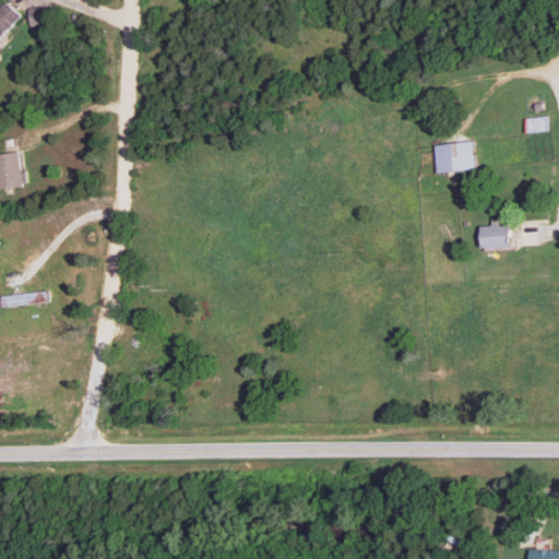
[(0,34),(19,15),(4,1),(0,6),(0,34)]
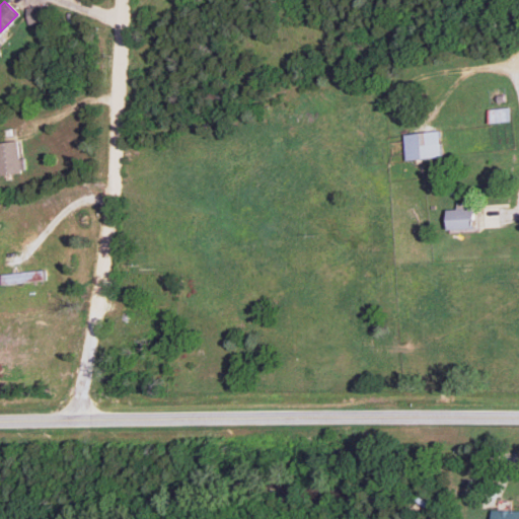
[(440,157),(439,132),(403,134),(404,159),(440,157)]
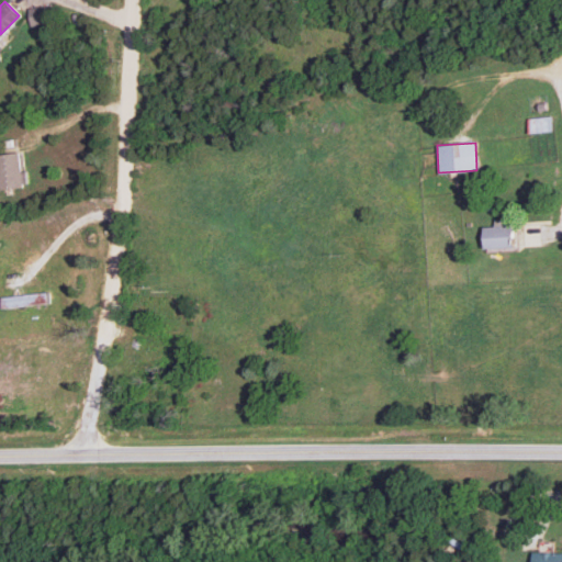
[(0,154),(0,188),(21,188),(20,154),(0,154)]
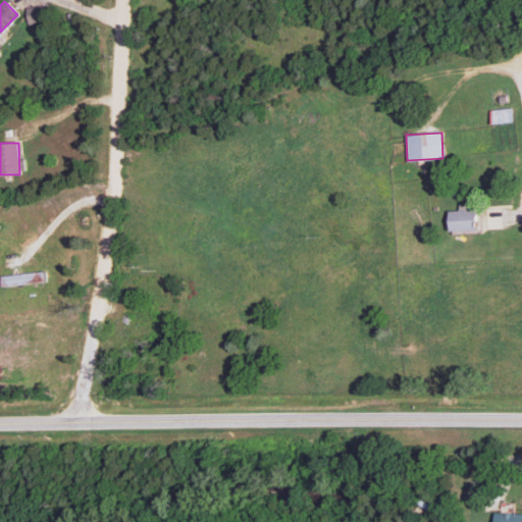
[(449,210),(449,229),(475,229),(475,210),(449,210)]
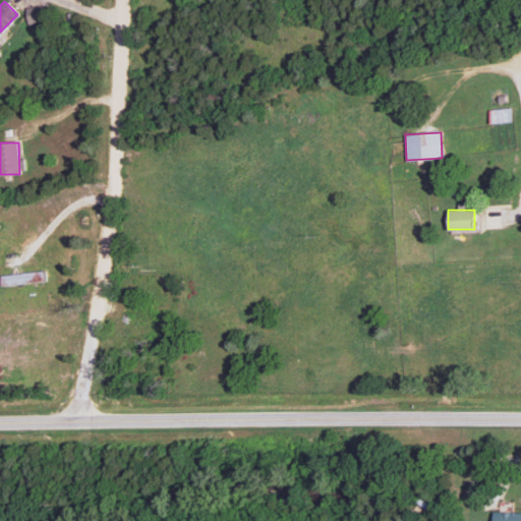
[(0,284),(44,282),(43,272),(0,274),(0,284)]
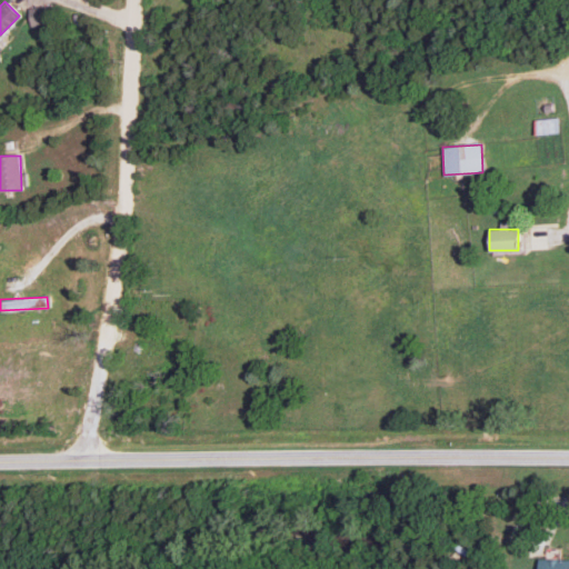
[(538,568),(568,568),(568,559),(539,559),(538,568)]
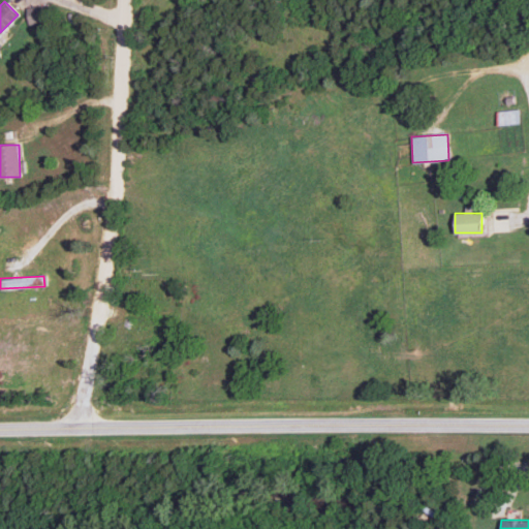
All buildings are outlined.
